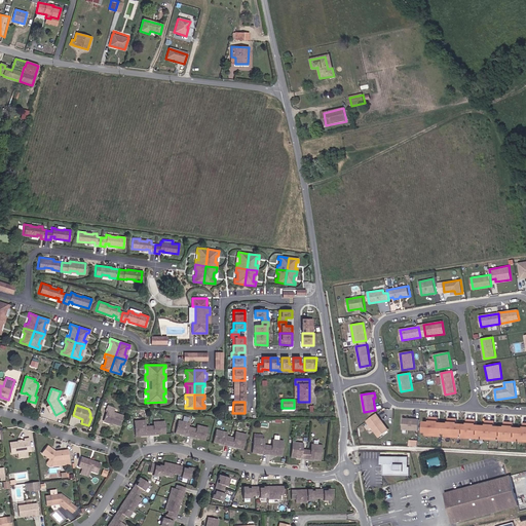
[(103,419),(110,422),(119,425),(122,415),(113,412),(114,408),(107,405),(105,409),(106,410),(103,419)]
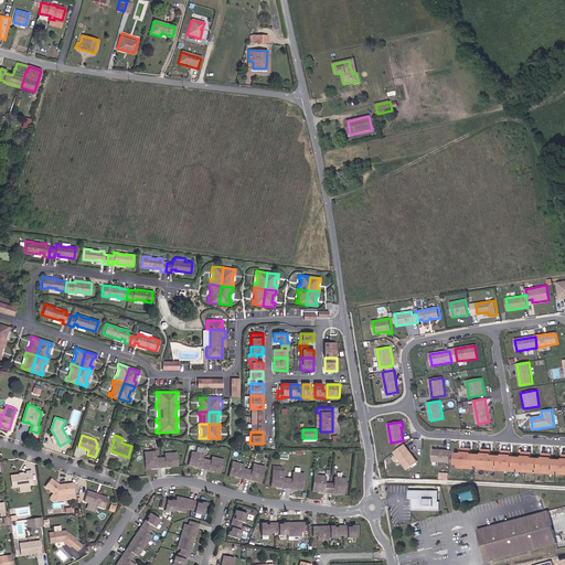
[(416,464),(406,449),(407,448),(405,445),(394,452),(407,470),(416,464)]
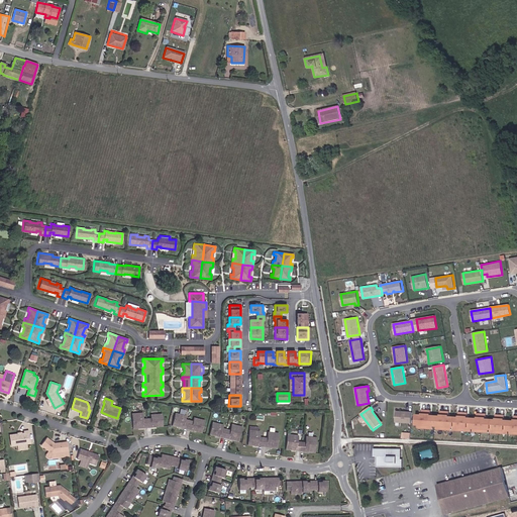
[(383,423),(373,410),(372,411),(381,424),(383,423)]
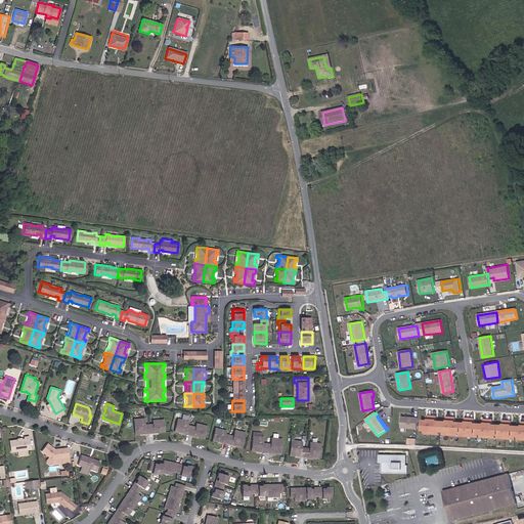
[(418,429),(418,418),(402,417),(401,428),(418,429)]
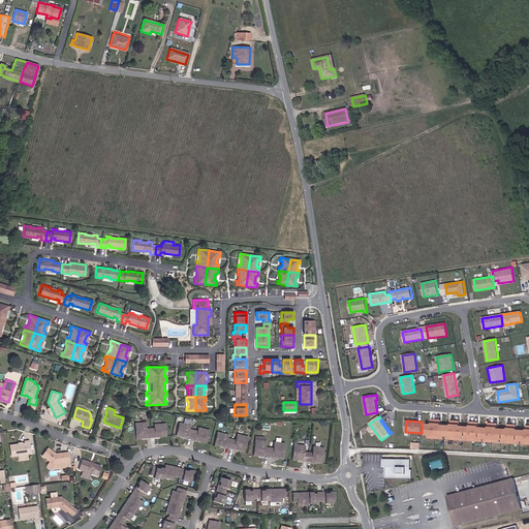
[(528,441),(528,426),(527,426),(526,431),(516,431),(516,426),(507,425),(507,430),(497,429),(497,425),(489,424),(489,429),(477,428),(477,423),(470,423),(469,428),(459,427),(459,422),(452,422),(450,427),(440,426),(440,421),(432,421),(432,425),(426,425),(426,435),(528,441)]
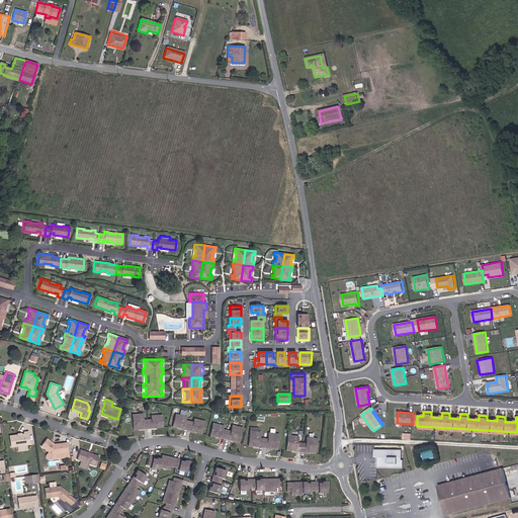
[(157,426),(157,428),(163,427),(162,415),(151,415),(151,419),(143,420),(143,414),(132,414),(133,429),(139,429),(139,428),(144,427),(144,429),(152,428),(152,427),(157,426)]
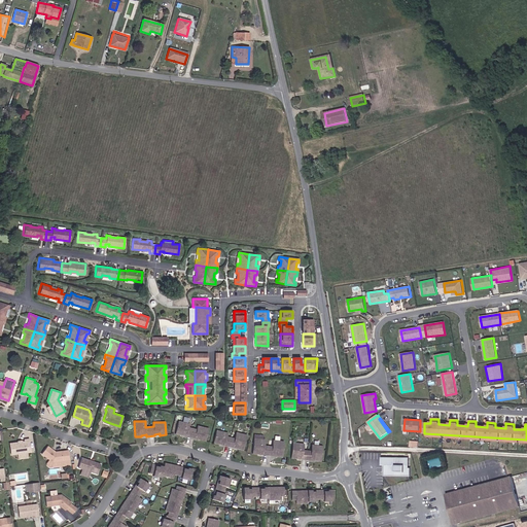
[(175,433),(181,435),(182,433),(186,434),(186,436),(195,438),(195,436),(200,437),(200,440),(206,441),(208,427),(197,425),(197,429),(188,427),(189,423),(178,421),(175,433)]
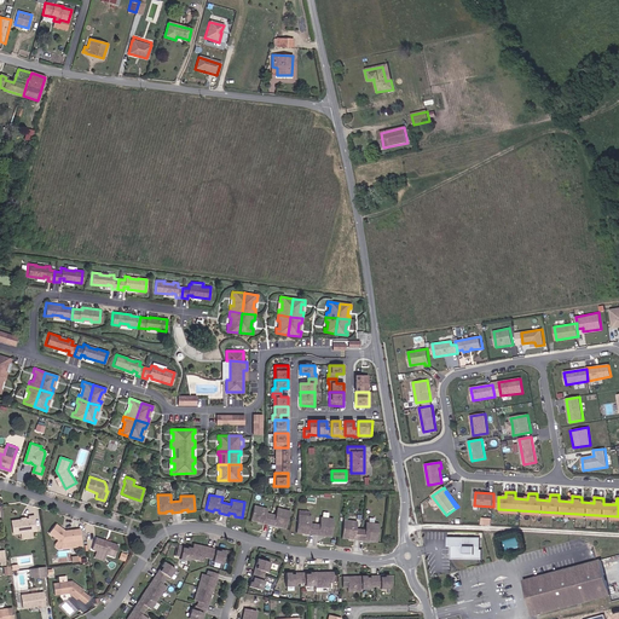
[(250,520),(258,521),(259,520),(264,521),(264,522),(273,525),(273,522),(279,524),(279,526),(285,527),(289,509),(277,507),(276,514),(266,512),(267,508),(254,504),(250,520)]
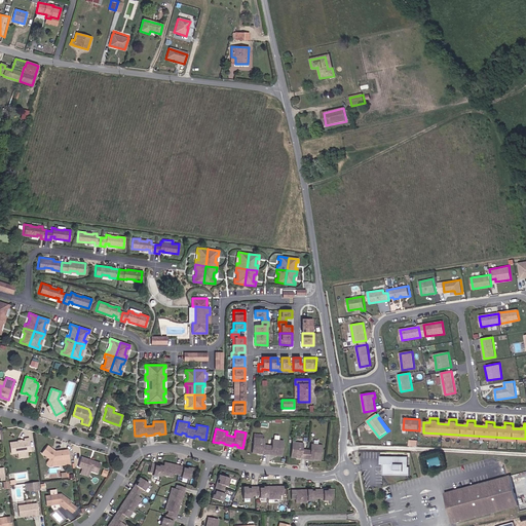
[(275,453),(275,455),(282,455),(284,440),(272,439),(271,445),(264,444),(265,438),(254,437),(252,452),(258,452),(258,450),(262,451),(262,453),(270,454),(270,452),(275,453)]
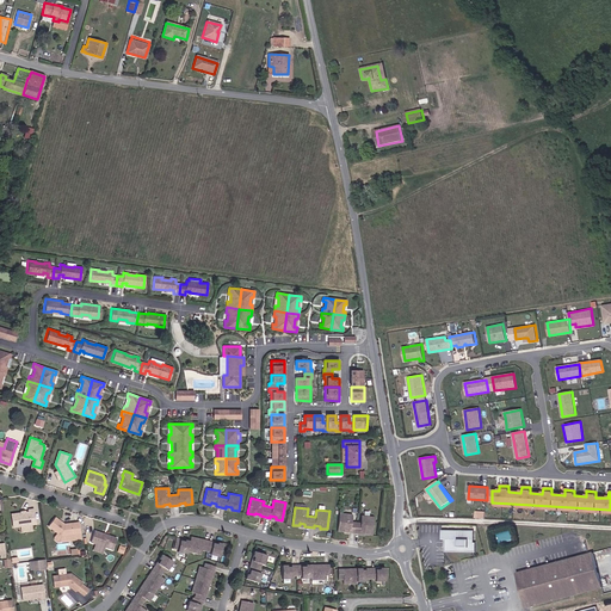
[(22,528),(34,525),(37,525),(35,510),(30,511),(30,513),(26,513),(25,514),(23,514),(22,514),(12,516),(14,528),(22,528)]
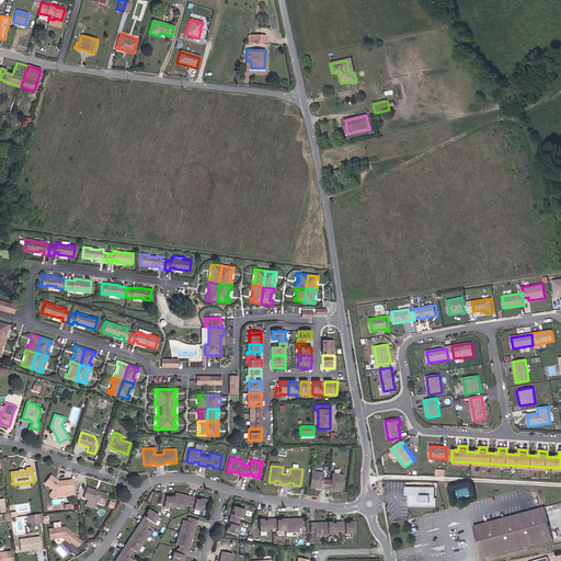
[(309,487),(316,488),(316,485),(321,487),(321,489),(330,490),(330,488),(335,488),(335,490),(342,491),(343,474),(332,473),(331,480),(322,479),(323,472),(311,470),(309,487)]
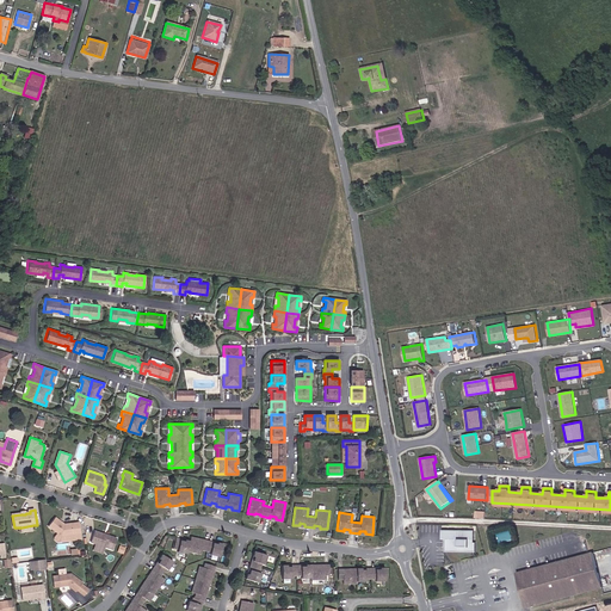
[(62,523),(56,518),(50,528),(59,534),(55,537),(56,541),(59,543),(82,539),(81,524),(66,525),(63,525),(62,524),(62,523)]
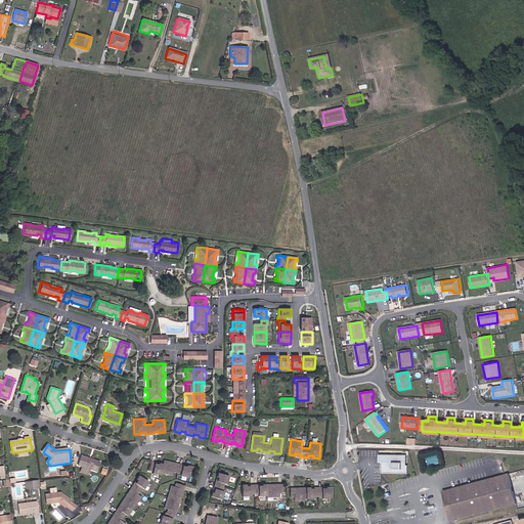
[(406,453),(379,453),(379,462),(381,462),(383,462),(383,471),(383,472),(408,472),(408,464),(406,464),(406,453)]
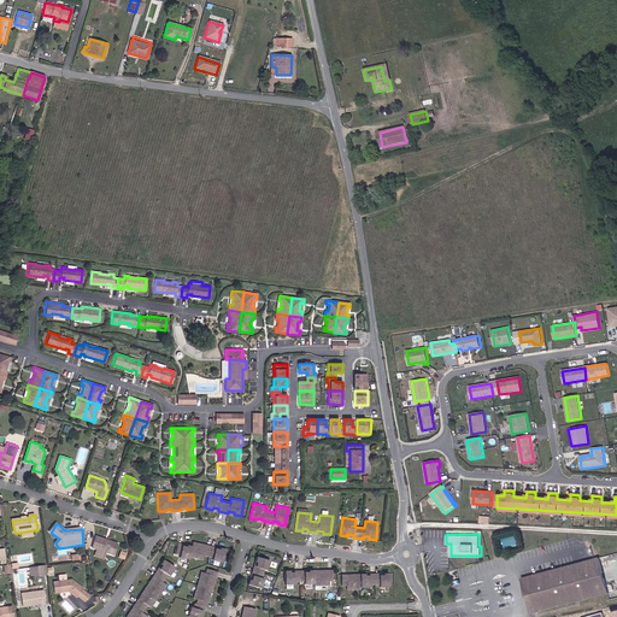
[(106,541),(97,538),(93,548),(98,551),(107,553),(115,557),(119,545),(110,541),(107,542),(106,541)]
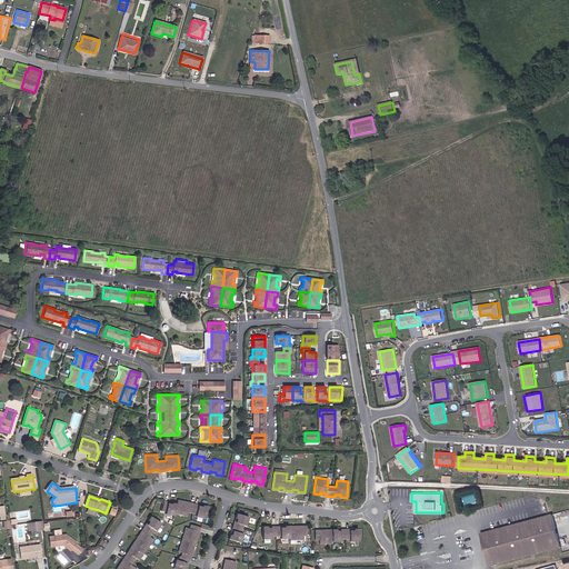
[(185,503),(185,502),(178,500),(177,505),(172,503),(172,506),(168,505),(168,503),(163,502),(161,512),(166,512),(166,516),(175,517),(175,515),(188,517),(188,513),(197,515),(196,517),(205,519),(208,507),(203,506),(202,507),(199,507),(199,505),(190,503),(190,505),(185,503)]
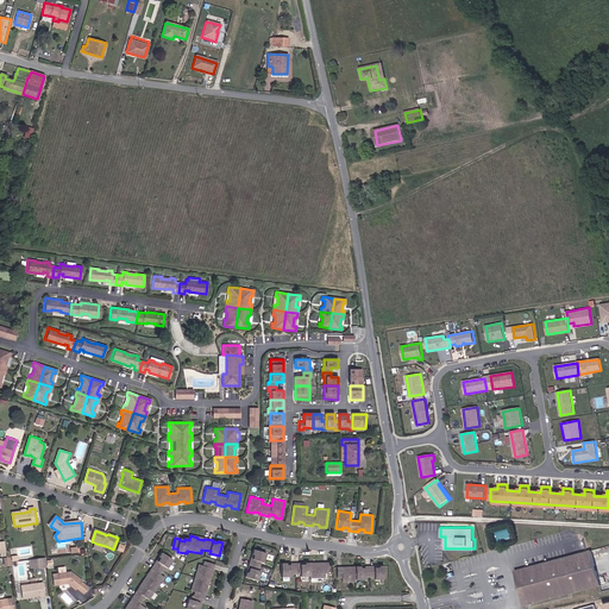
[(592,550),(515,571),(518,578),(521,577),(528,604),(602,584),(592,550)]
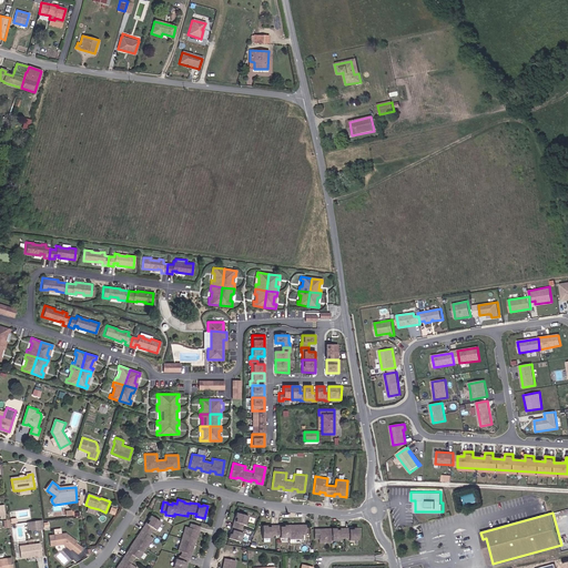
[(233,535),(231,535),(230,539),(241,543),(244,535),(242,534),(244,526),(246,526),(250,517),(237,514),(236,518),(237,519),(236,523),(235,523),(232,530),(234,531),(233,535)]
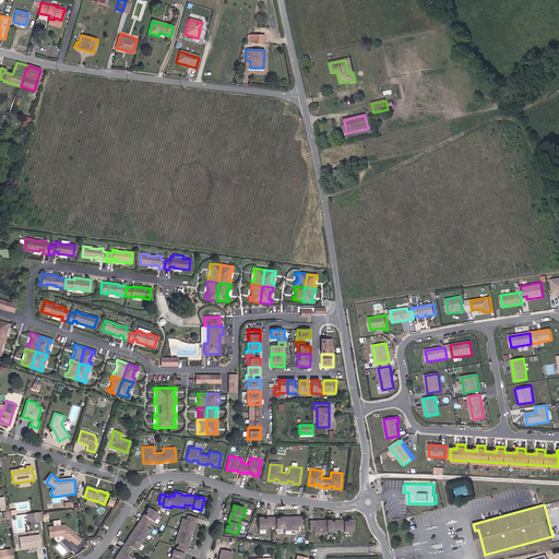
[(119,556),(118,556),(116,558),(133,558),(130,556),(134,549),(138,551),(151,531),(147,528),(153,521),(154,522),(159,515),(149,508),(146,512),(147,513),(145,516),(144,515),(139,523),(141,524),(138,528),(137,527),(129,539),(130,540),(127,545),(126,544),(121,551),(122,551),(119,556)]
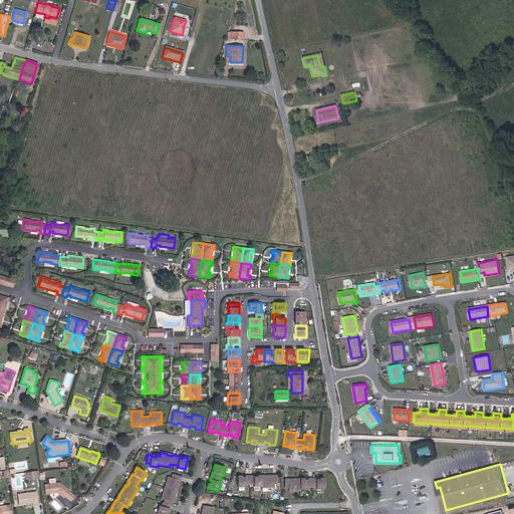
[(34,472),(26,473),(27,481),(35,480),(34,472)]
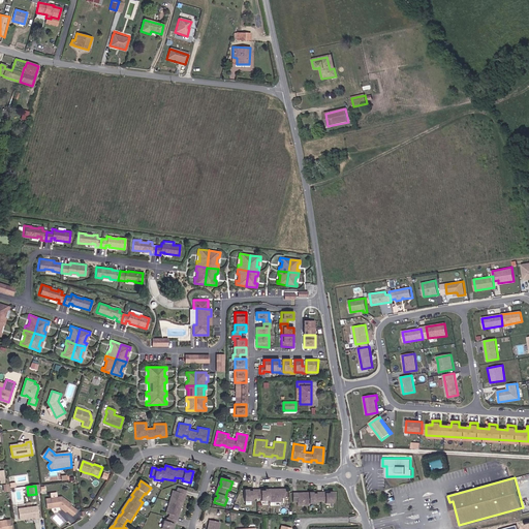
[(174,528),(175,528),(173,528),(174,525),(175,525),(177,522),(178,522),(179,518),(178,517),(179,512),(181,512),(185,500),(183,500),(185,495),(186,496),(187,492),(178,489),(177,493),(174,491),(166,514),(169,515),(168,519),(167,519),(166,522),(164,522),(161,528),(174,528)]
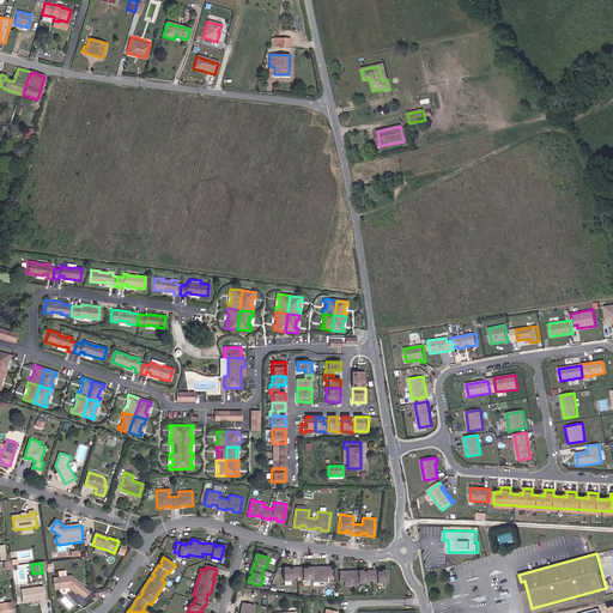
[(331,568),(327,568),(327,569),(320,569),(320,568),(307,568),(307,570),(302,570),(302,568),(292,568),(292,570),(287,570),(287,568),(283,569),(283,582),(293,582),(293,578),(302,578),(302,581),(313,581),(313,582),(326,582),(326,577),(331,578),(331,568)]
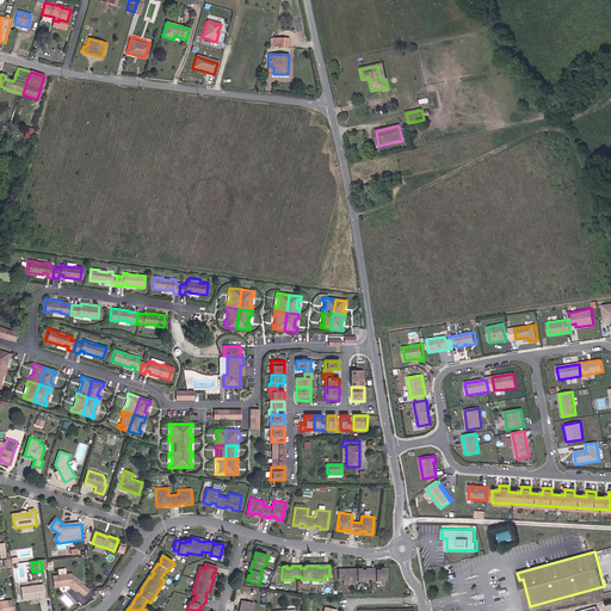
[(343,571),(343,569),(338,569),(338,580),(344,580),(344,585),(357,584),(357,582),(366,581),(366,579),(376,579),(376,581),(386,581),(386,568),(380,568),(380,569),(376,569),(376,568),(366,568),(366,571),(362,571),(362,569),(349,569),(349,571),(343,571)]
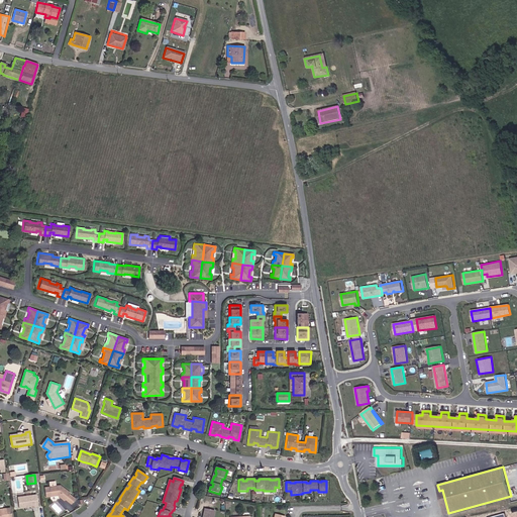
[(70,496),(71,495),(61,487),(45,488),(46,498),(58,497),(60,496),(62,498),(61,498),(65,502),(66,501),(70,496)]
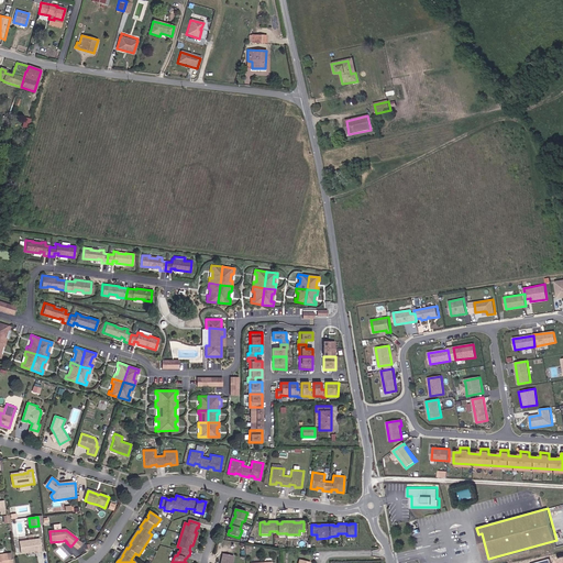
[(485,560),(488,559),(482,533),(478,534),(485,560)]
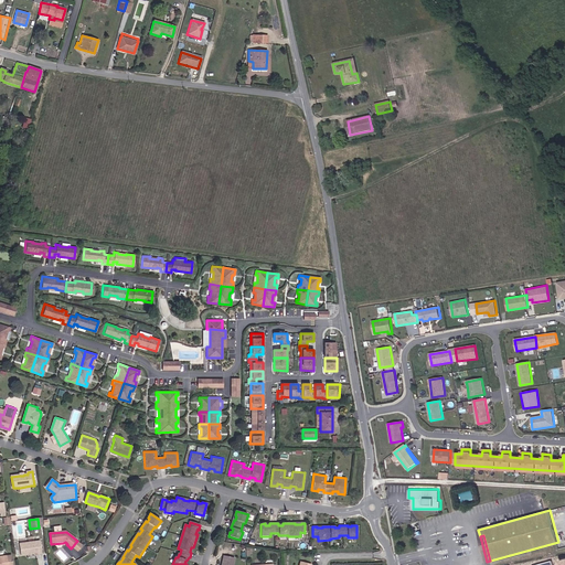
[(31,553),(32,554),(38,554),(42,554),(41,542),(20,544),(21,556),(30,554),(31,553)]
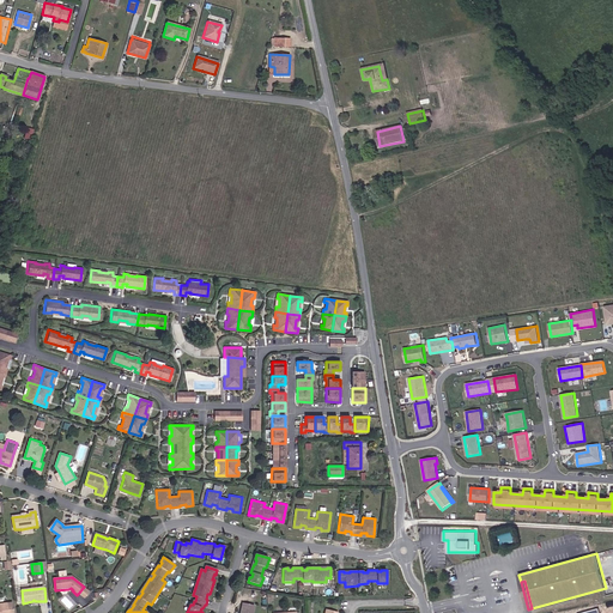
[(83,588),(78,594),(85,599),(90,593),(83,588)]
